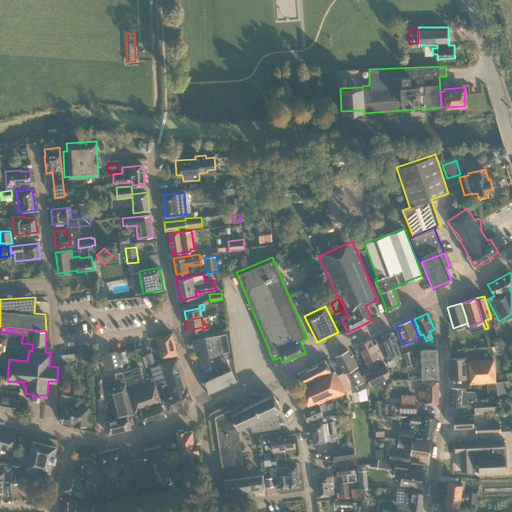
[(401,356),(393,331),(381,335),(387,355),(385,356),(389,367),(397,364),(395,358),(401,356)]
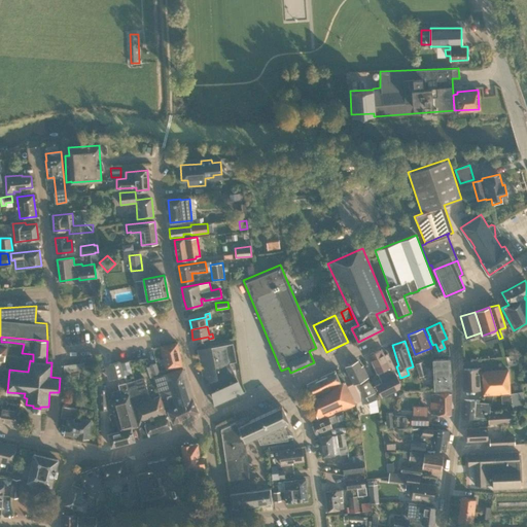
[(166,369),(182,364),(177,343),(162,346),(166,369)]
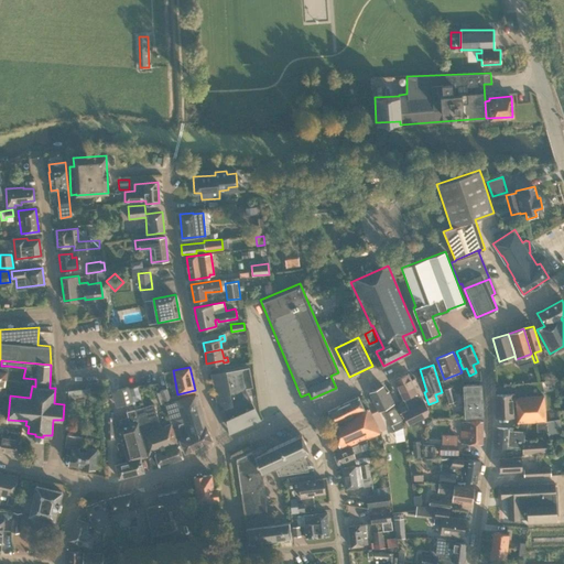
[(252,387),(249,367),(212,373),(217,403),(219,402),(232,432),(260,420),(246,388),(252,387)]
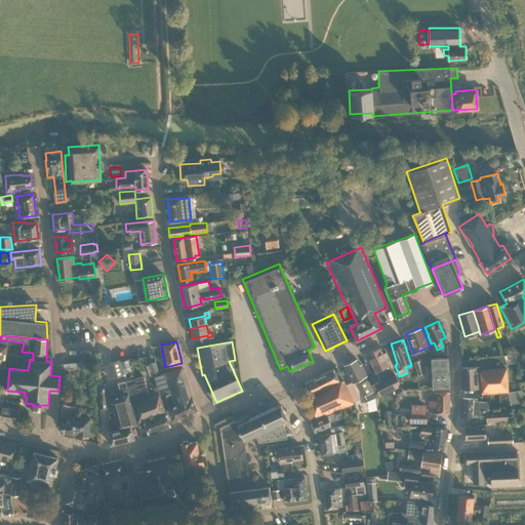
[(382,354),(379,348),(367,354),(375,370),(384,367),(388,376),(381,379),(387,391),(398,386),(397,382),(399,382),(392,367),(394,367),(389,355),(386,357),(384,353),(382,354)]
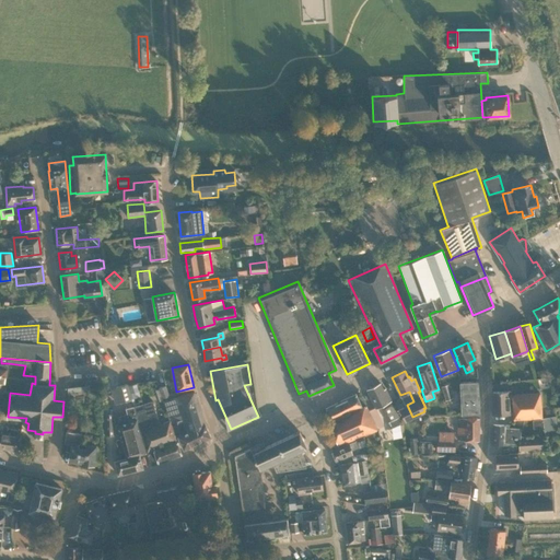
[(479,412),(477,381),(459,382),(462,413),(479,412)]
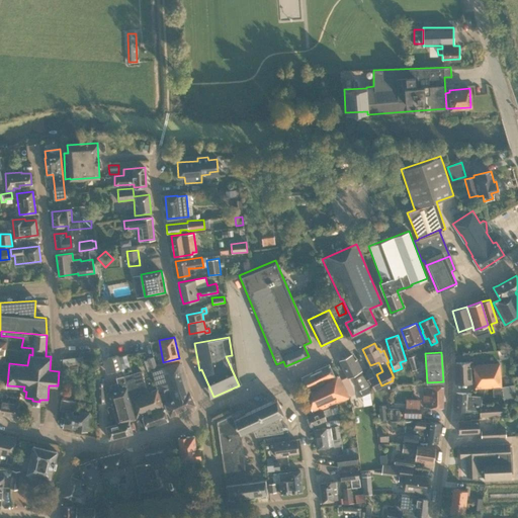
[(354,360),(351,354),(339,360),(347,376),(361,370),(356,359),(354,360)]
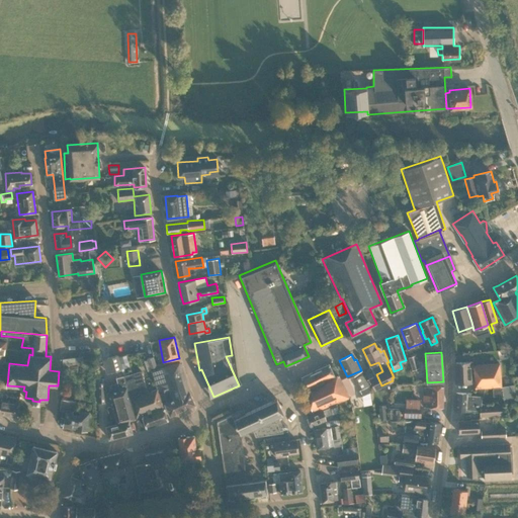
[(122,370),(118,355),(102,359),(104,363),(110,361),(113,373),(122,370)]
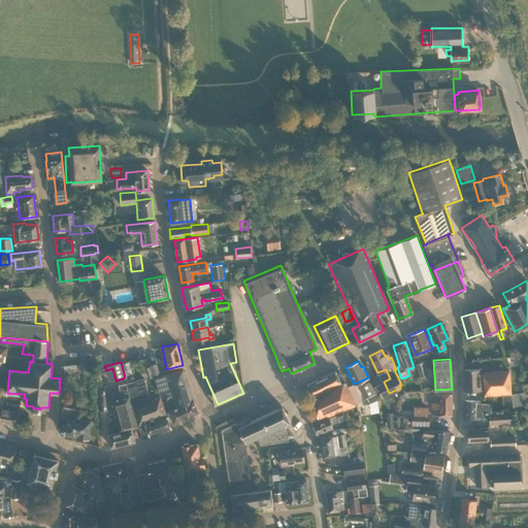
[(427,374),(423,362),(416,364),(420,377),(427,374)]
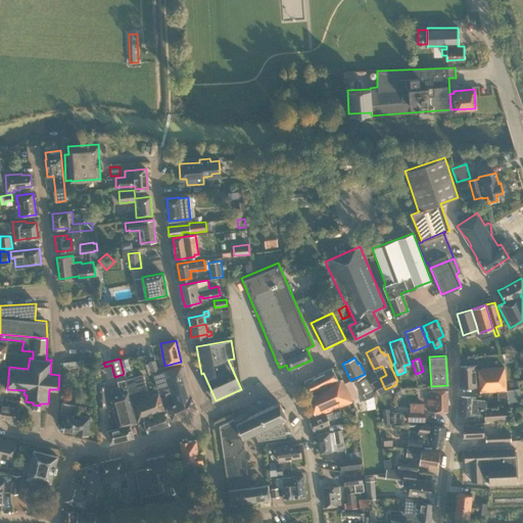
[(85,368),(84,360),(62,362),(62,367),(65,367),(65,370),(85,368)]
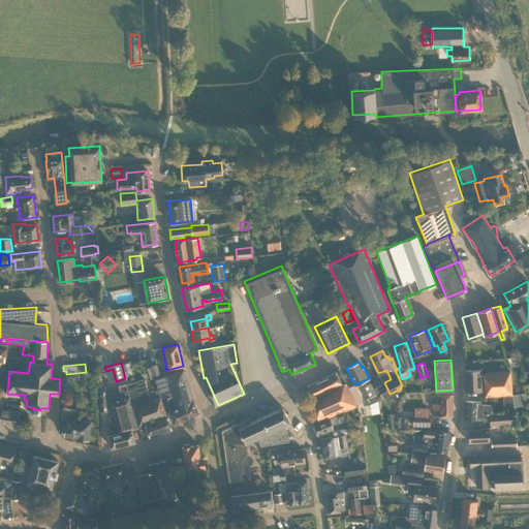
[(198,412),(183,369),(154,378),(159,394),(165,393),(172,410),(167,412),(174,425),(198,412)]
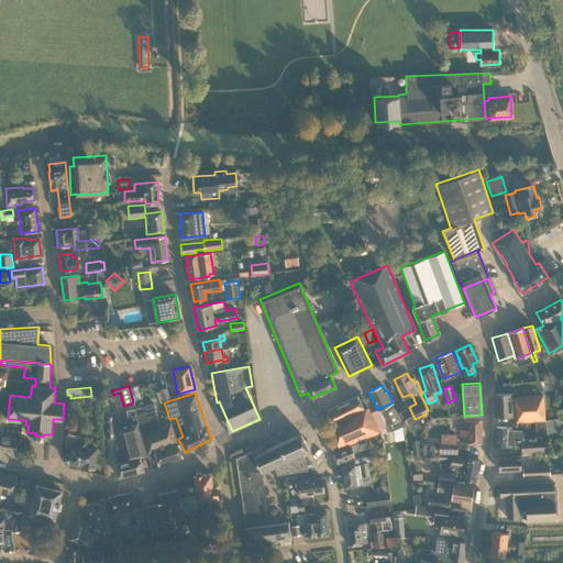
[(515,397),(514,393),(494,394),(495,417),(512,416),(512,415),(516,414),(516,422),(544,420),(542,395),(515,397)]
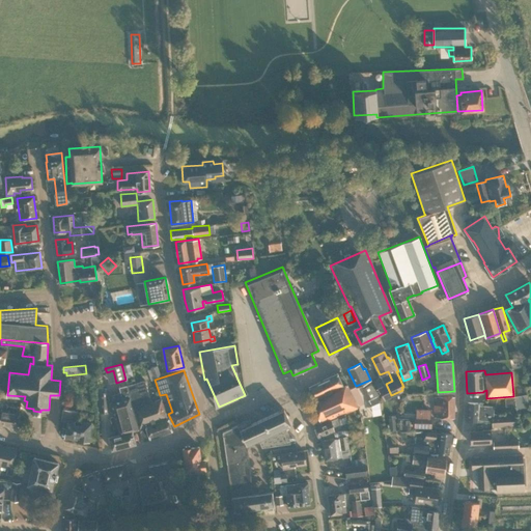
[(311,399),(322,424),(344,413),(357,407),(347,385),(343,386),(337,372),(308,387),(314,398),(311,399)]
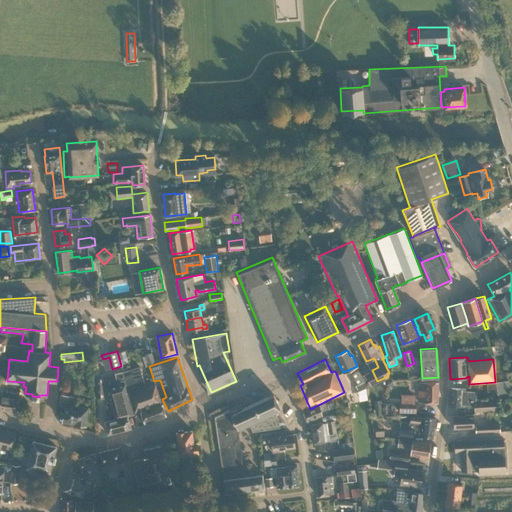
[(145,387),(140,366),(123,371),(129,393),(138,424),(144,422),(144,423),(166,415),(155,384),(145,387)]
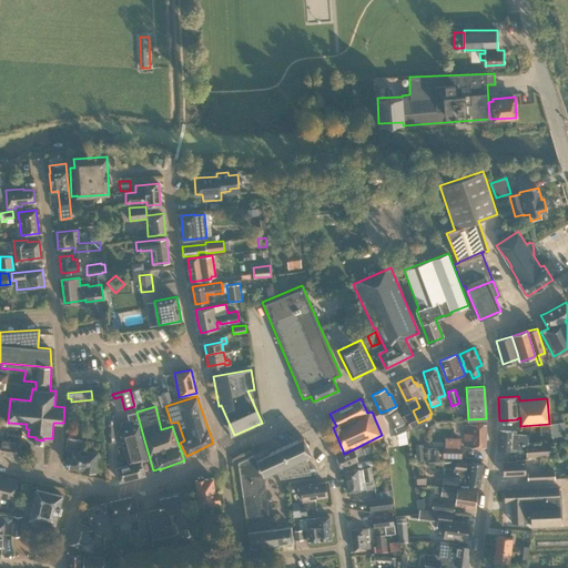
[(404,422),(398,409),(387,415),(393,427),(404,422)]
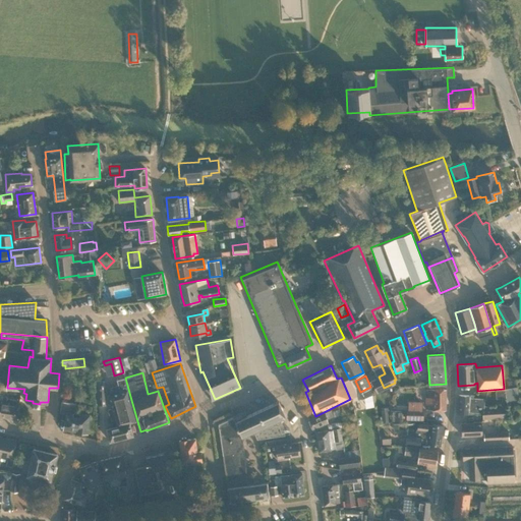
[(112,426),(129,422),(135,421),(124,378),(117,380),(118,385),(109,387),(111,394),(107,394),(111,408),(108,409),(112,426)]
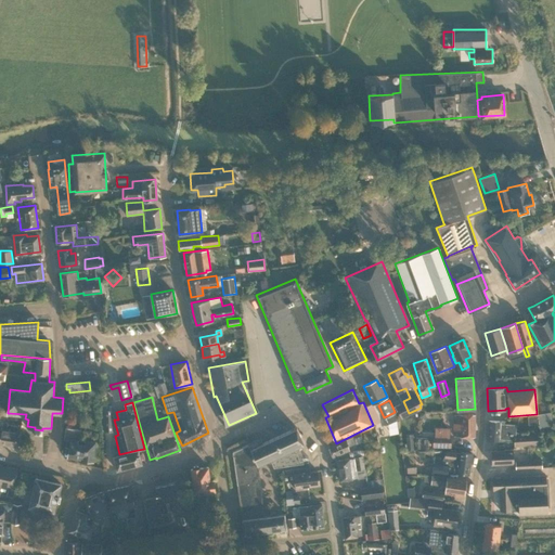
[(114,430),(113,404),(103,405),(103,410),(103,431),(114,430)]
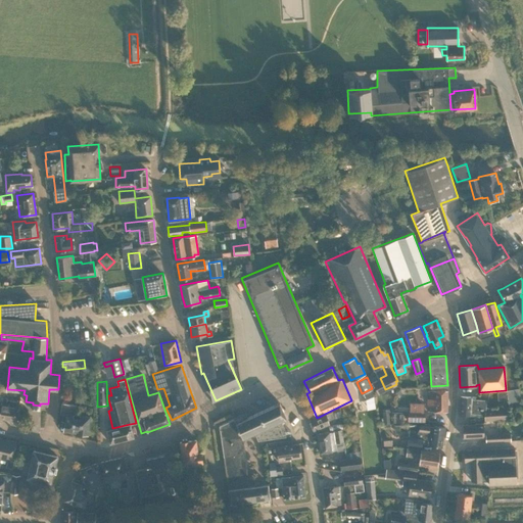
[(447,390),(430,390),(430,411),(446,411),(447,390)]
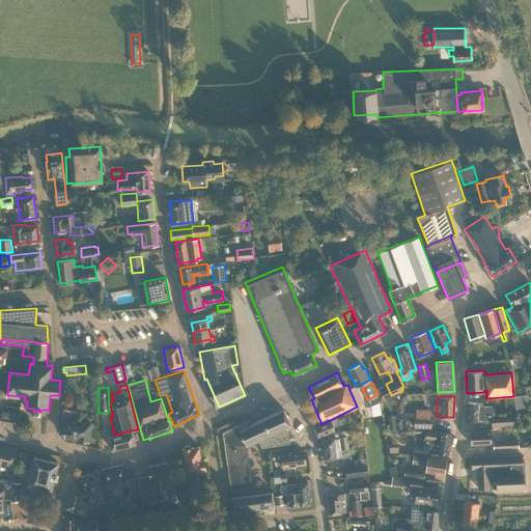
[(21,402),(7,400),(6,404),(5,404),(4,408),(0,407),(0,424),(17,427),(21,402)]
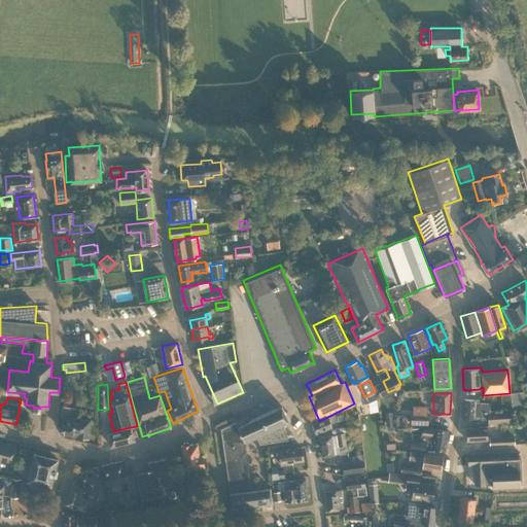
[(480,399),(464,398),(463,418),(481,419),(481,416),(488,417),(489,423),(511,422),(510,412),(489,413),(490,402),(480,402),(480,399)]
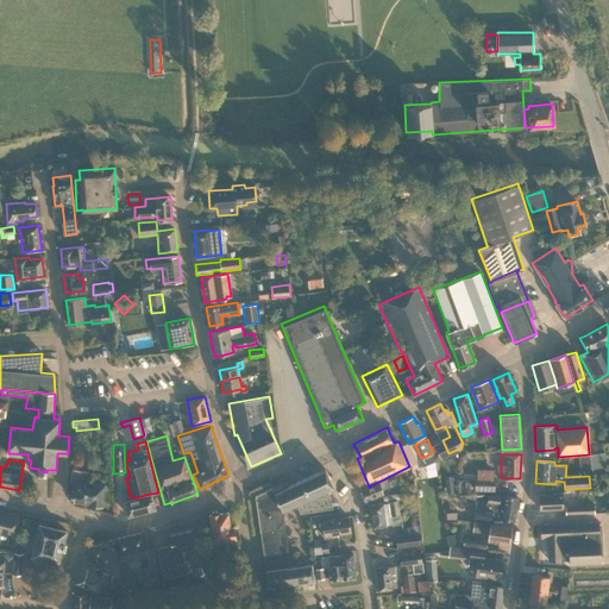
[(89,471),(71,469),(70,481),(77,482),(75,501),(101,504),(105,484),(87,481),(89,471)]
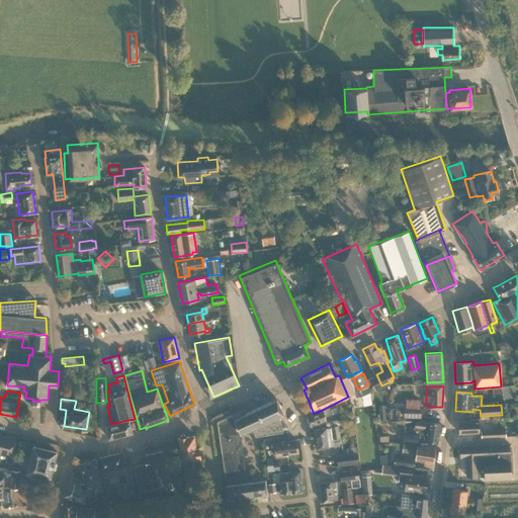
[(276,399),(234,419),(241,434),(252,428),(256,435),(282,432),(281,424),(278,417),(283,414),(276,399)]
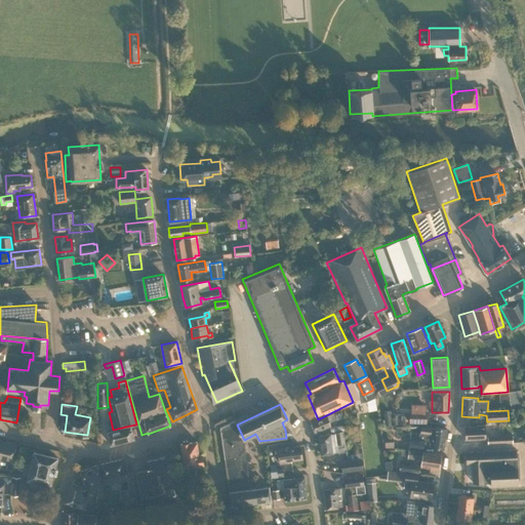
[(340,408),(318,419),(311,422),(315,432),(330,425),(329,420),(344,416),(340,408)]
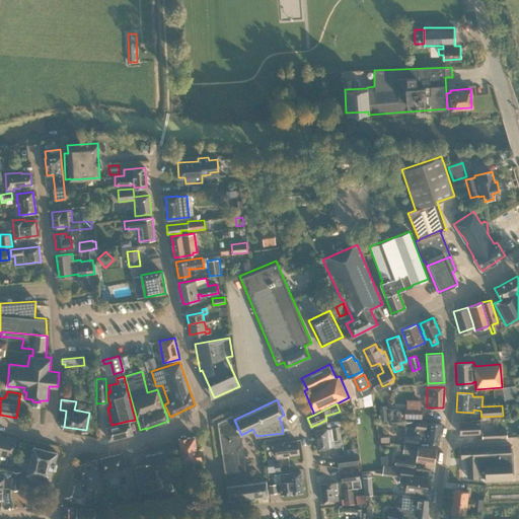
[(422,408),(404,406),(404,418),(422,418),(422,408)]
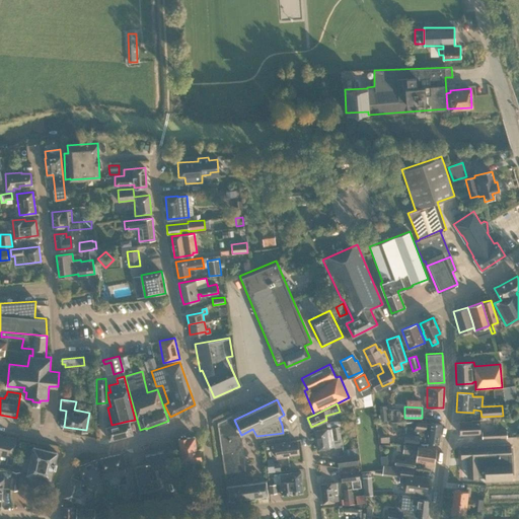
[(241,435),(234,420),(232,416),(218,422),(228,499),(268,494),(266,479),(247,483),(241,435)]
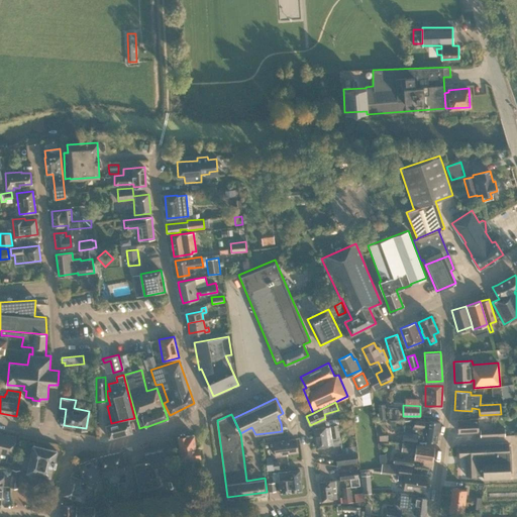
[(131,431),(128,419),(111,423),(105,425),(109,437),(131,431)]
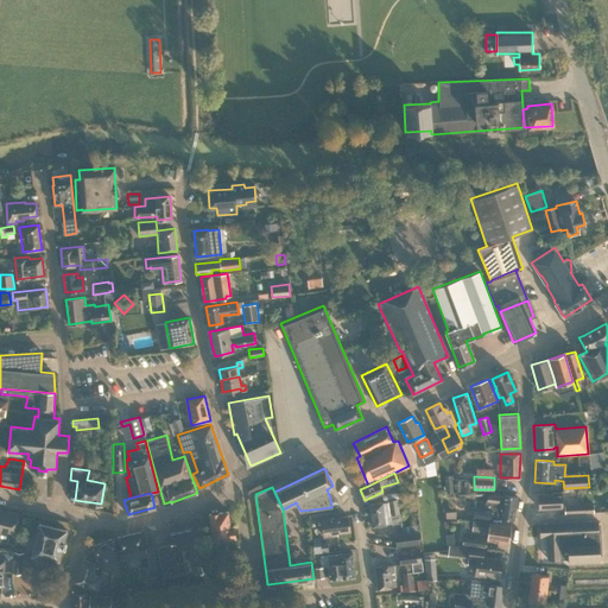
[(562,507),(562,493),(538,494),(538,508),(562,507)]
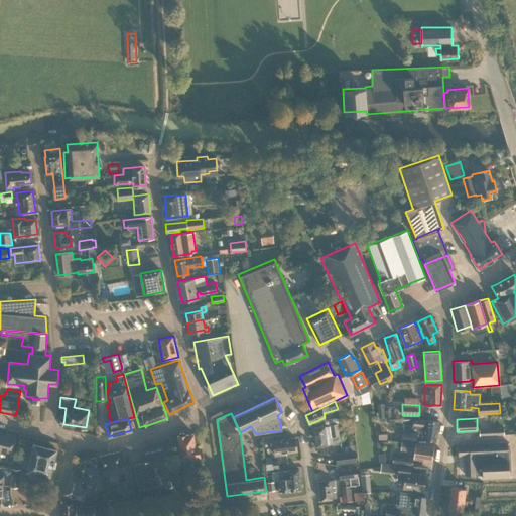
[(427,421),(413,419),(412,425),(411,424),(411,426),(403,425),(401,440),(415,442),(416,432),(422,433),(422,438),(435,440),(437,421),(427,420),(427,421)]
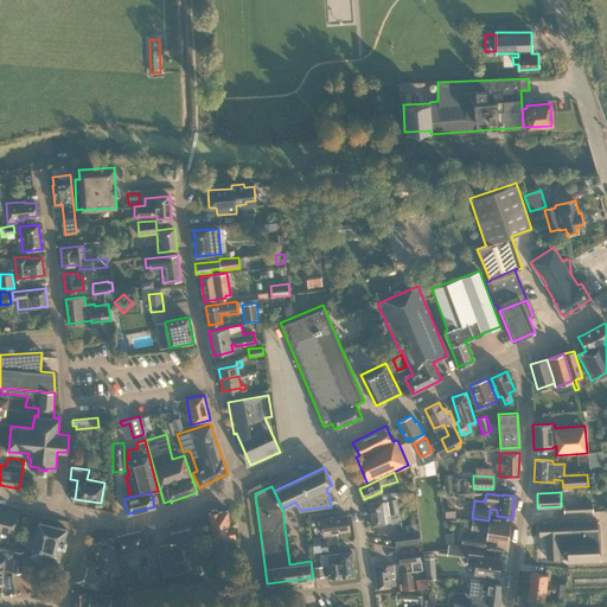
[(398,512),(396,498),(387,499),(387,500),(382,502),(382,500),(368,503),(371,525),(385,524),(385,523),(391,522),(390,513),(398,512)]
